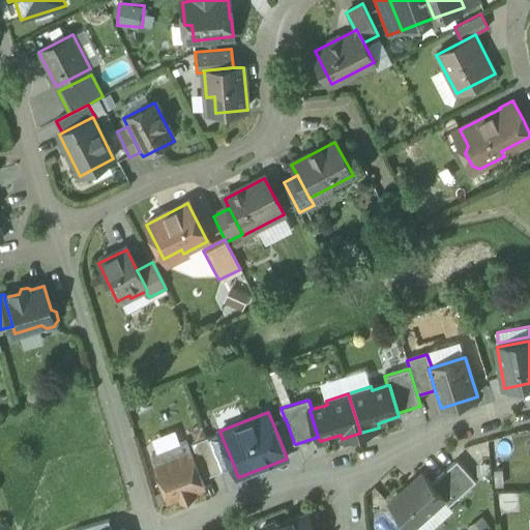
[(285,419),(273,424),(283,447),(294,443),(286,419),(285,419)]
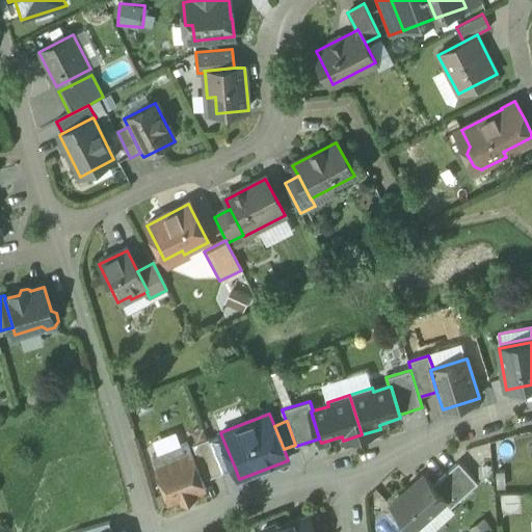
[(235,468),(221,435),(209,440),(222,473),(235,468)]
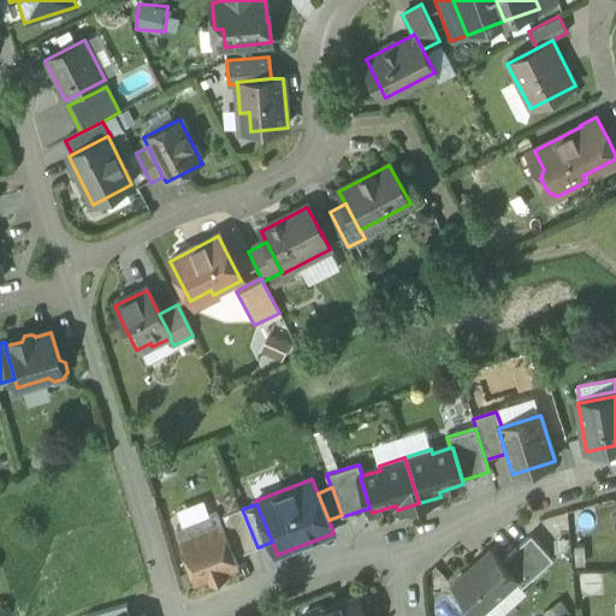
[(241,508),(224,514),(240,555),(258,548),(242,509),(241,508)]
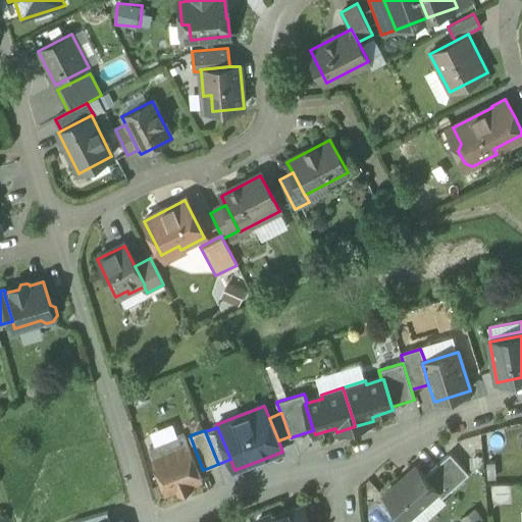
[(149,448),(154,459),(189,446),(184,434),(149,448)]
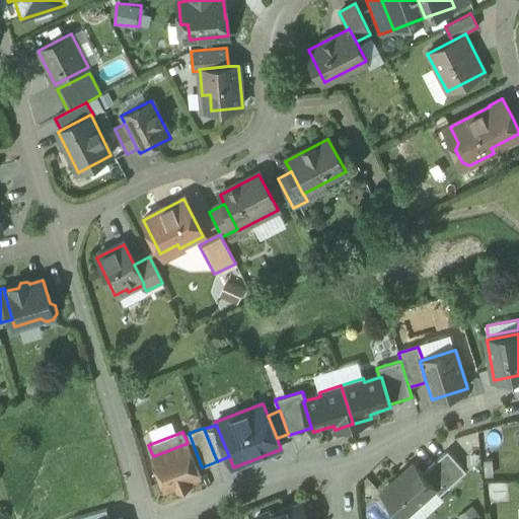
[(188,443),(153,456),(166,490),(176,486),(177,489),(191,484),(190,480),(200,476),(188,443)]
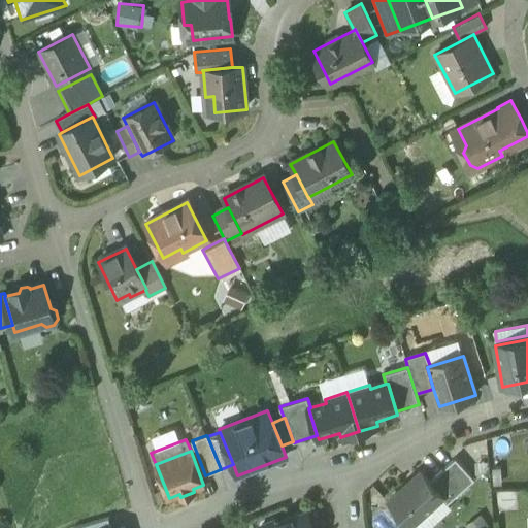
[(455,459),(429,483),(442,497),(441,498),(448,504),(474,481),(455,459)]
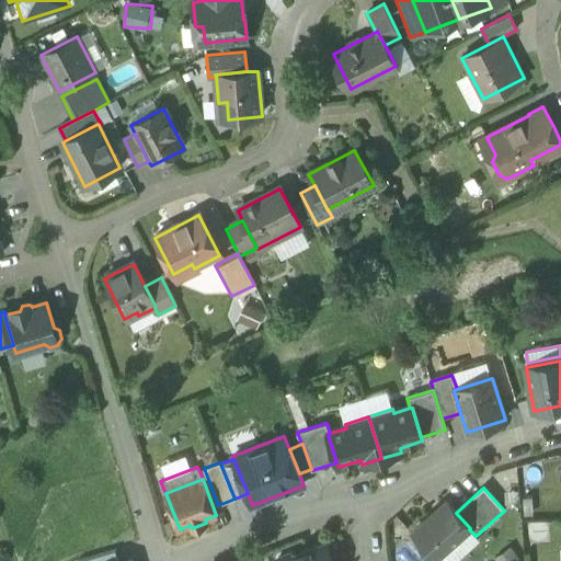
[(447,502),(413,533),(437,559),(469,529),(470,528),(456,513),(447,502)]
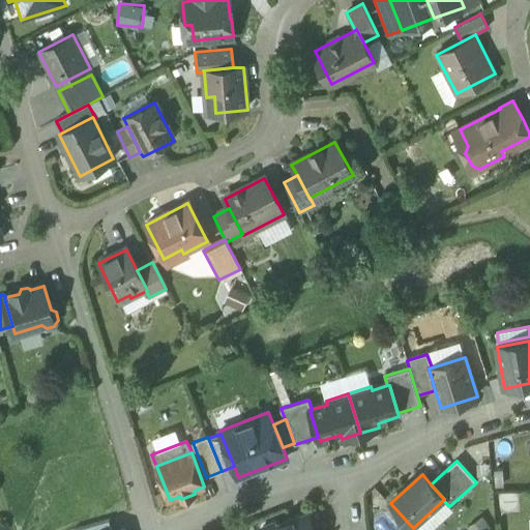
[(314,529),(307,514),(277,526),(272,524),(263,527),(261,529),(314,529)]
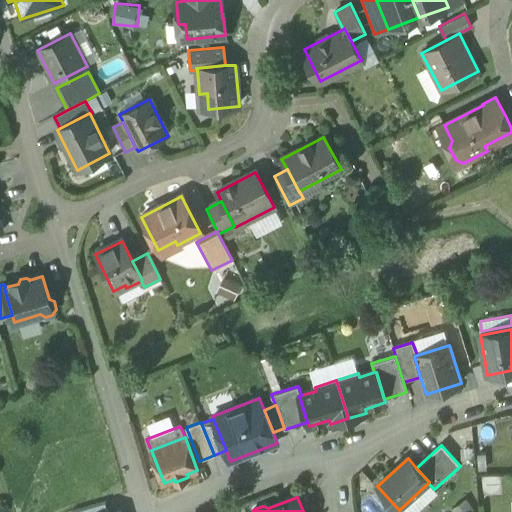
[(73,511),(107,511),(105,502),(73,511)]
